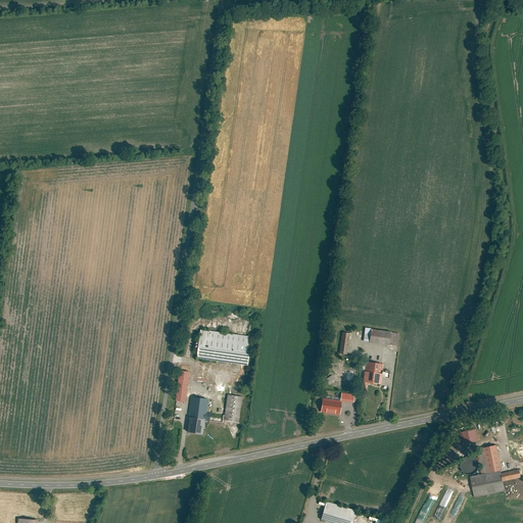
[(366,329),(364,341),(398,346),(399,334),(366,329)]
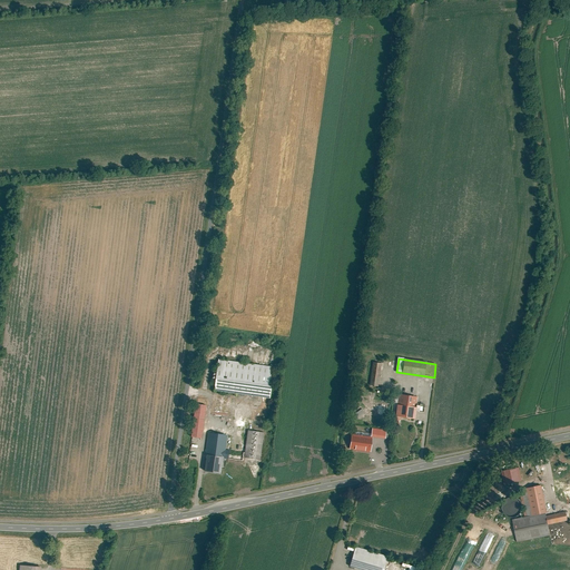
[(274,367),(217,360),(213,392),(269,400),(274,367)]
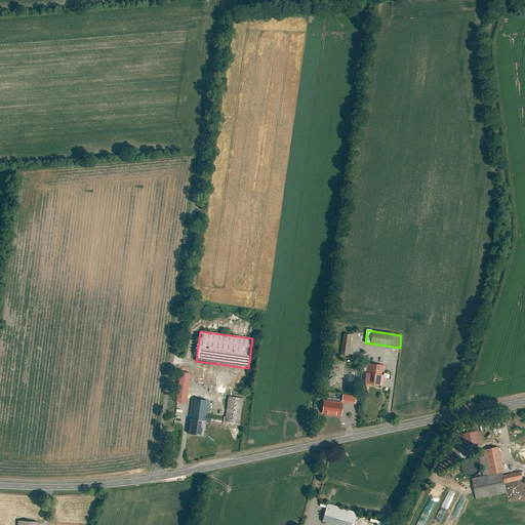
[(344,333),(341,355),(350,357),(353,334),(344,333)]
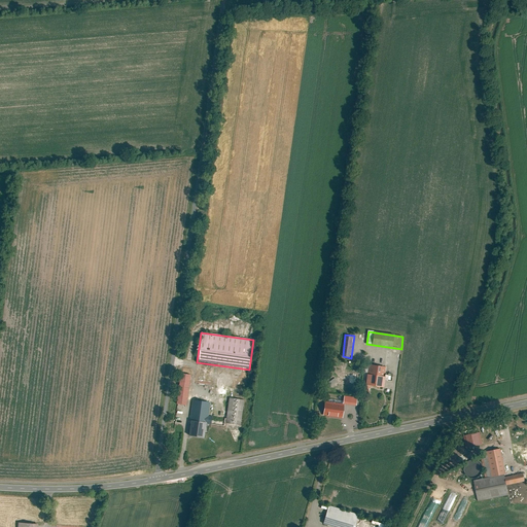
[(383,378),(384,367),(371,366),(369,376),(367,376),(365,386),(383,389),(385,378),(383,378)]
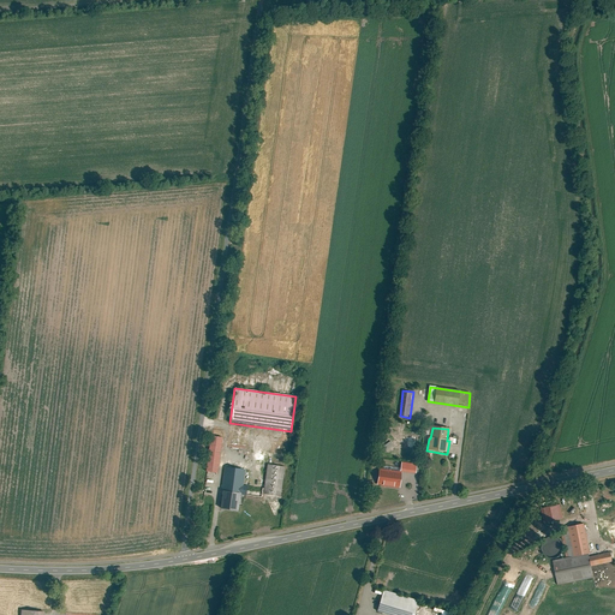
[(224,436),(214,435),(209,471),(219,473),(224,436)]
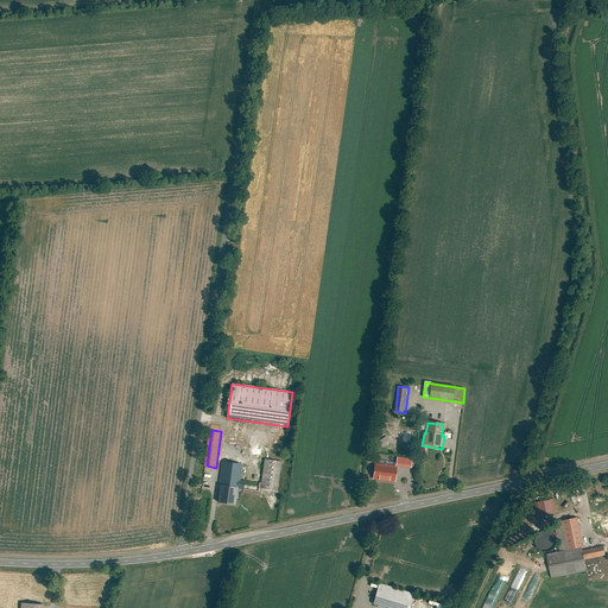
[(399,455),(398,464),(413,467),(415,457),(399,455)]
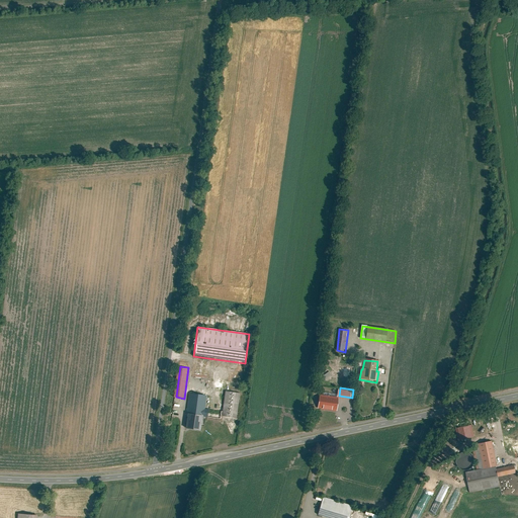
[(188,415),(186,429),(202,432),(205,415),(236,419),(240,395),(227,393),(224,411),(205,408),(207,396),(189,394),(186,414),(188,415)]
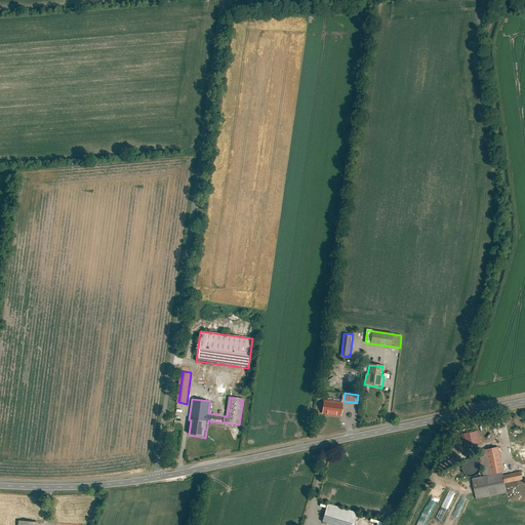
[(324,400),(322,414),(341,417),(344,403),(324,400)]
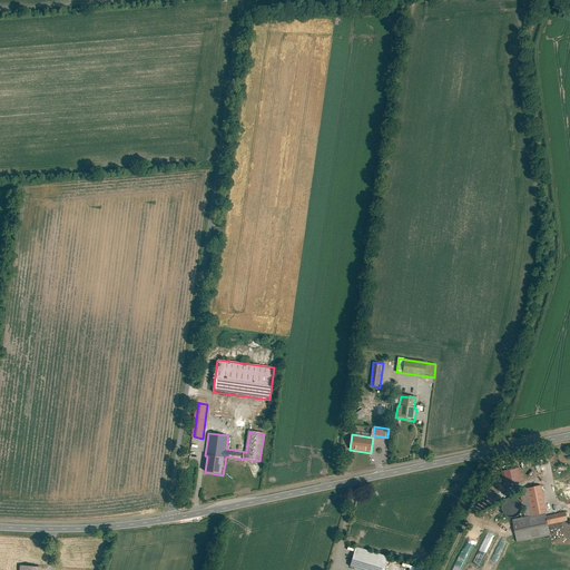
[(501,471),(503,484),(521,481),(519,468),(501,471)]
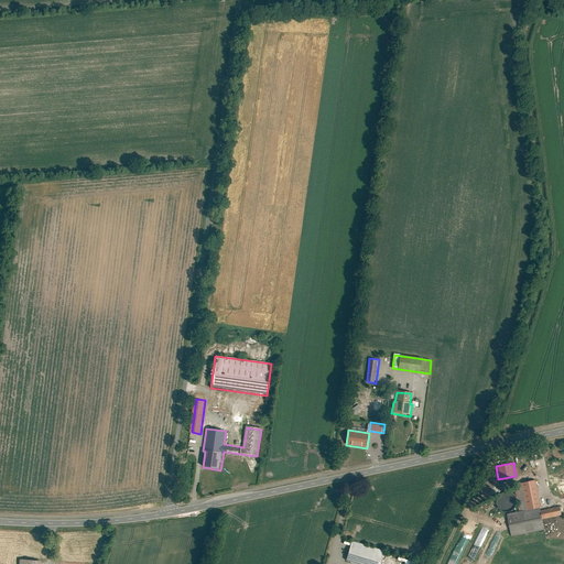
[(538,479),(514,484),(520,511),(508,513),(512,537),(546,529),(544,519),(563,514),(563,474),(551,477),(554,494),(563,492),(563,497),(563,505),(542,510),(542,508),(543,507),(538,479)]
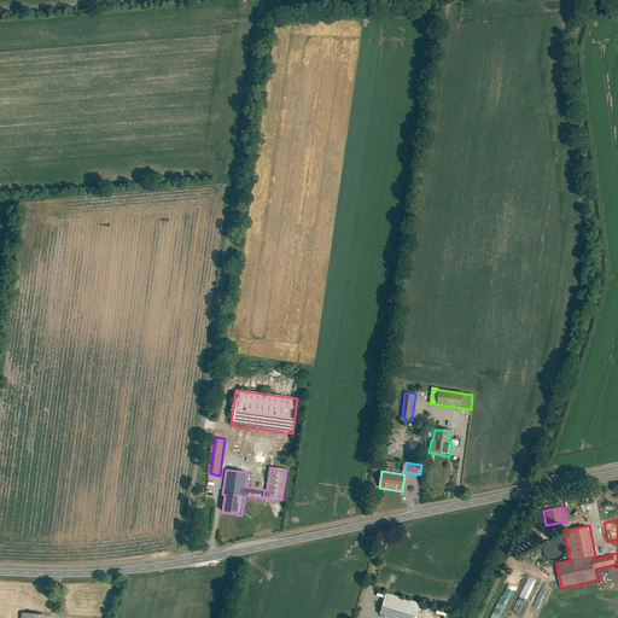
[(503,616),(523,576),(512,571),(493,610),(495,611),(493,616),(497,617),(495,616),(496,613),(499,614),(501,611),(502,612),(501,616),(503,616)]
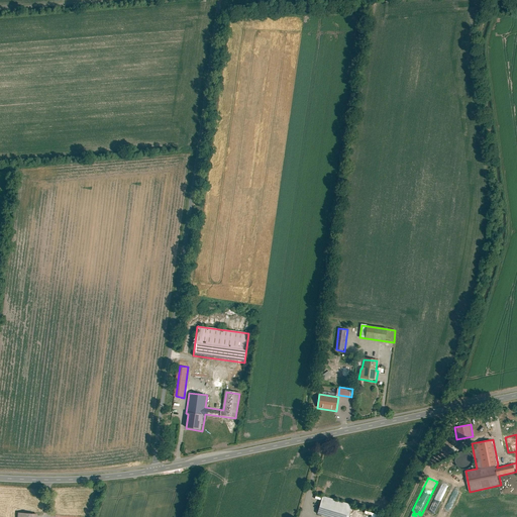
[(317,515),(323,516),(347,516),(351,506),(323,497),(317,515)]
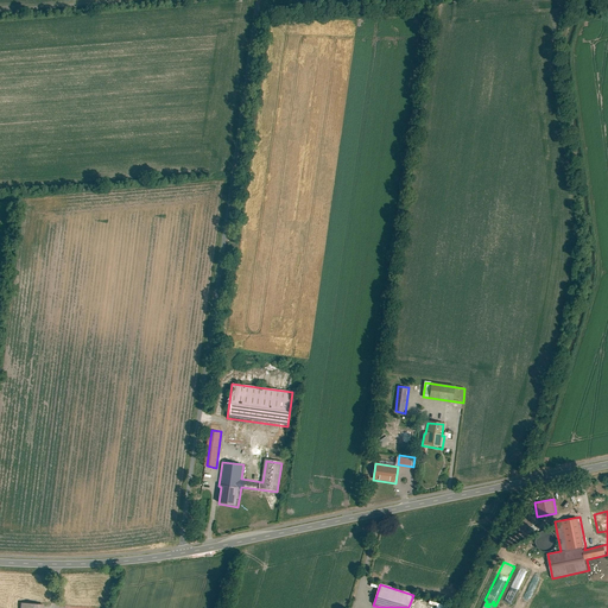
All buildings are outlined.
